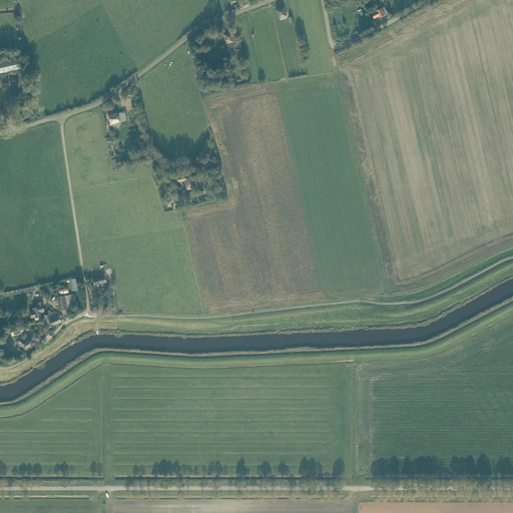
[(280,17),(287,15),(285,7),(276,10),(279,18),(280,18),(280,17)]
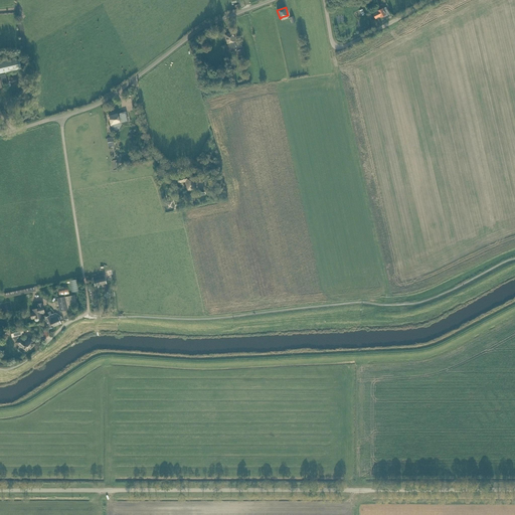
[(381,17),(389,13),(386,7),(378,11),(378,12),(373,14),(376,19),(380,17),(381,17)]
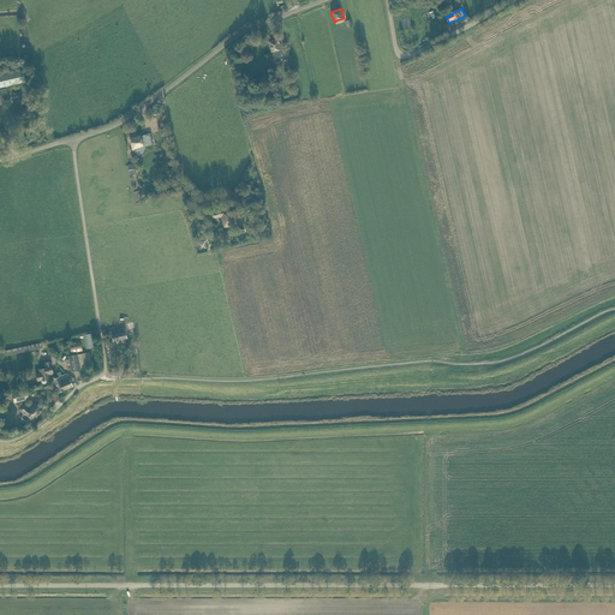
[(281,49),(279,41),(279,39),(269,41),(272,52),(273,52),(274,54),(270,55),(272,60),(275,59),(276,63),(281,61),(280,57),(280,54),(281,54),(280,49),(281,49)]
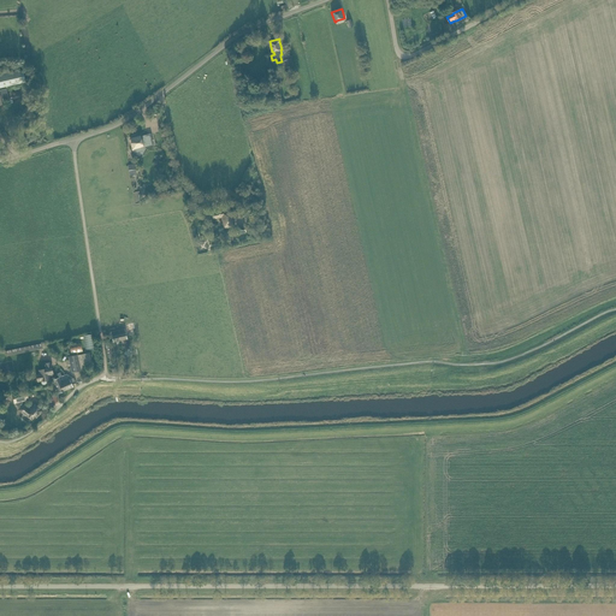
[(0,88),(25,82),(23,70),(0,75),(0,88)]
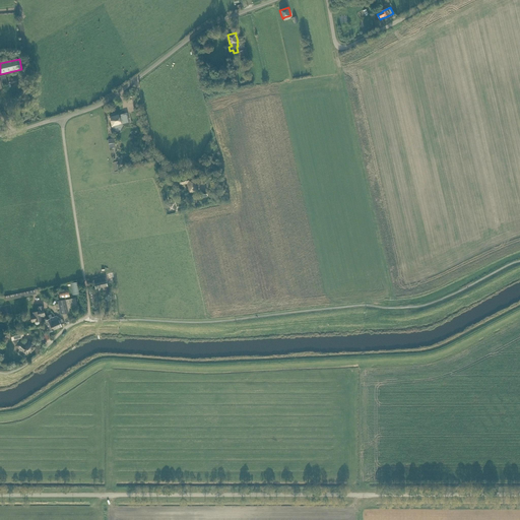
[(130,123),(128,114),(127,114),(121,116),(120,117),(119,115),(110,118),(112,124),(113,123),(114,129),(123,127),(122,125),(130,123)]
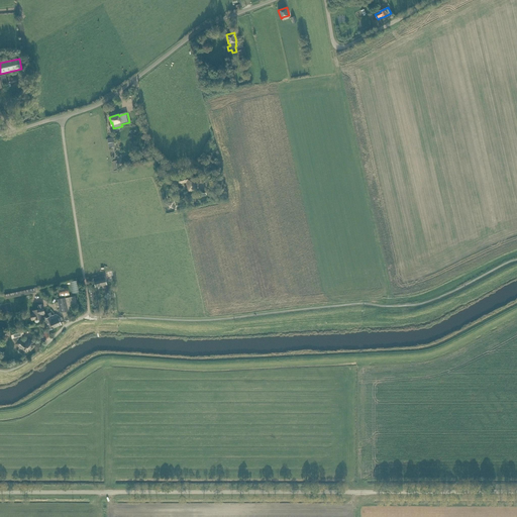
[(188,192),(196,190),(193,175),(178,178),(180,184),(186,182),(188,192)]
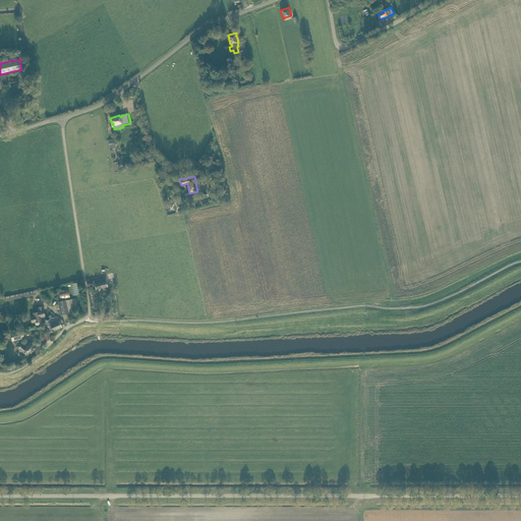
[(109,279),(111,279),(113,287),(116,287),(113,273),(104,275),(104,277),(108,276),(109,279)]
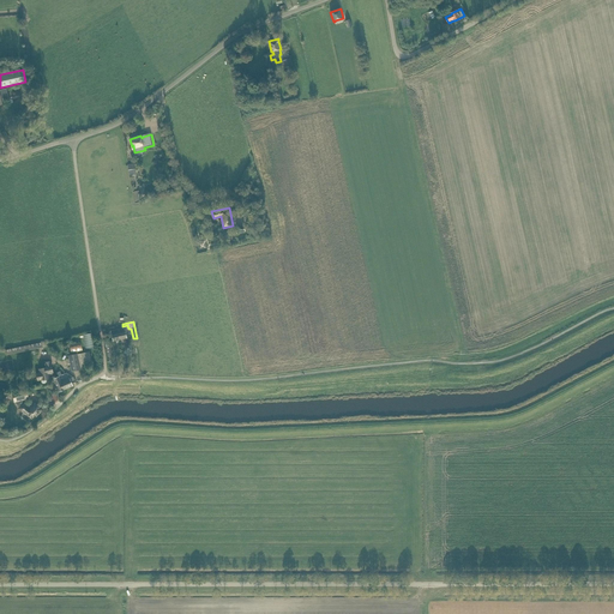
[(5,349),(5,350),(6,354),(42,348),(42,342),(5,349)]
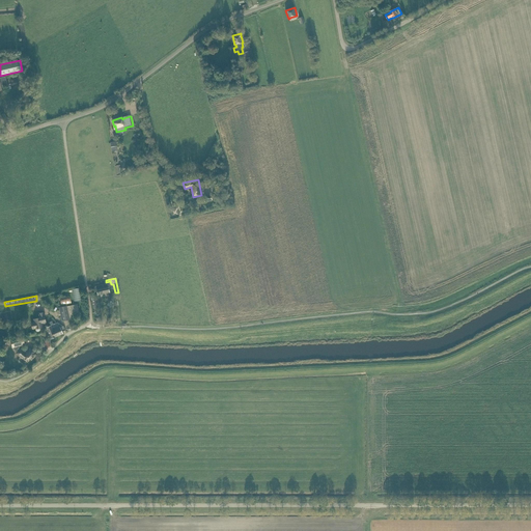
[(62,320),(70,319),(66,306),(59,308),(62,320)]
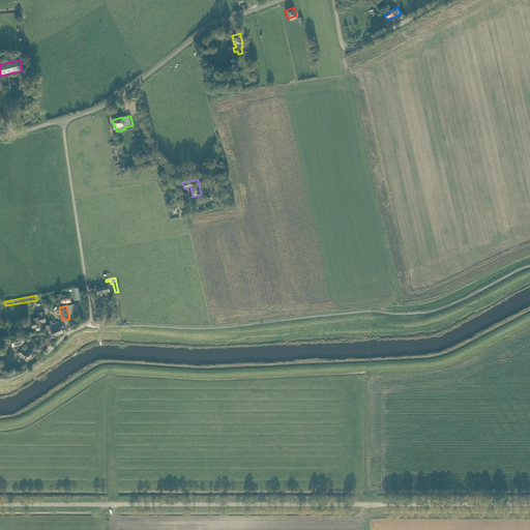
[(31,323),(29,323),(28,324),(29,328),(30,329),(32,328),(35,327),(35,328),(42,326),(42,324),(46,323),(42,312),(38,313),(39,318),(33,319),(34,322),(31,323)]
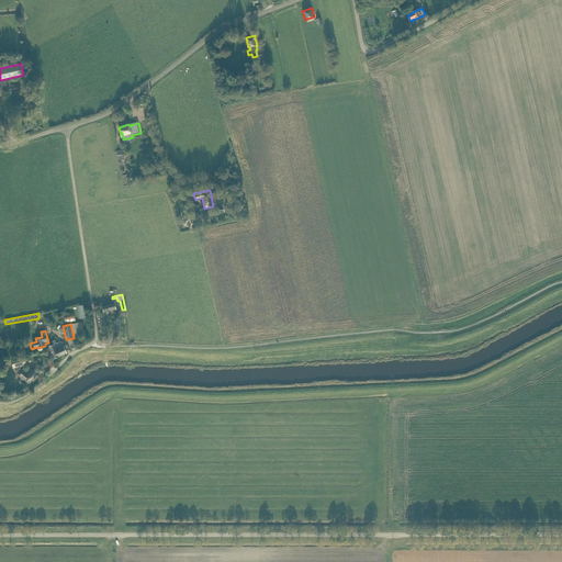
[(54,344),(48,347),(54,359),(66,353),(64,347),(56,350),(54,346),(55,345),(54,344)]
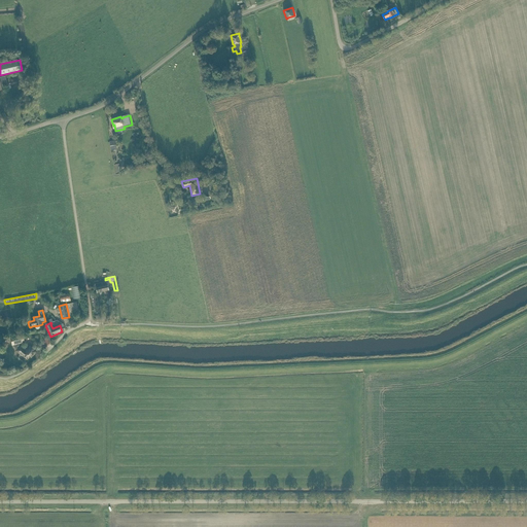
[(27,348),(26,347),(24,350),(20,347),(16,343),(23,341),(22,335),(10,338),(11,344),(16,351),(22,355),(22,354),(28,360),(35,351),(29,346),(27,348)]
